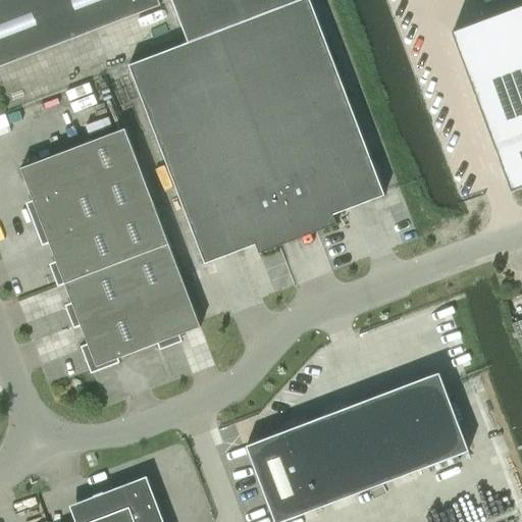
[(159,0),(0,0),(0,66),(161,5),(159,0)]
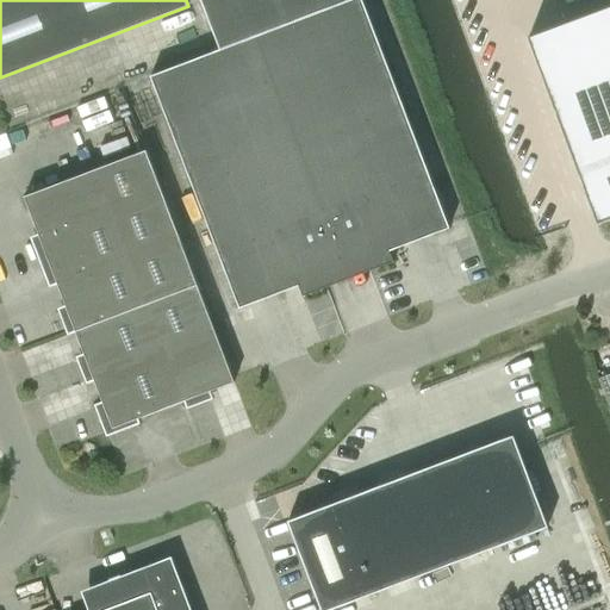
[(300,288),(304,300),(396,266),(391,255),(450,232),(362,0),(200,0),(222,54),(151,81),(241,311),(300,288)]
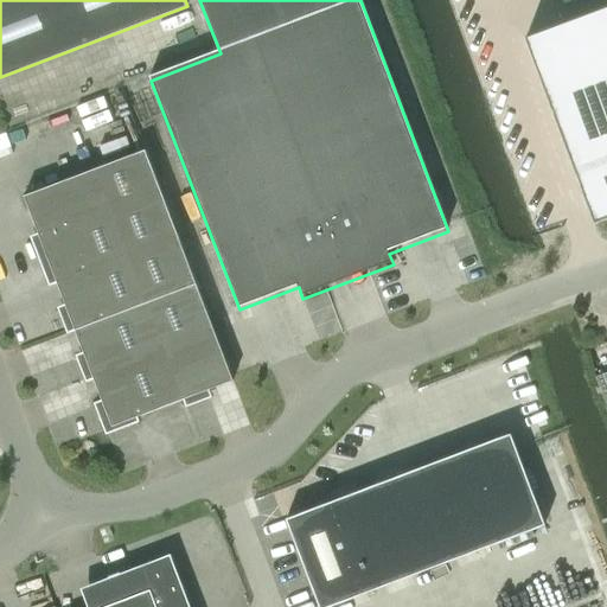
[(606,20),(553,40),(606,184),(606,183),(606,20)]
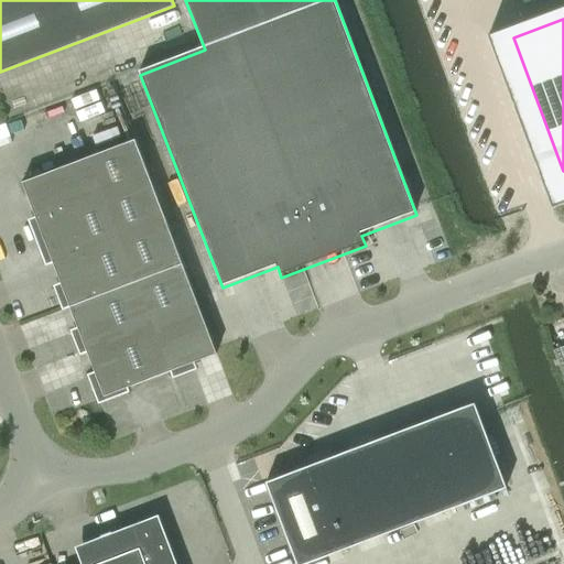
[(141,142),(23,184),(36,218),(29,221),(47,268),(54,266),(61,284),(54,286),(64,312),(71,310),(78,329),(71,332),(80,357),(87,354),(95,373),(88,376),(99,405),(130,394),(129,390),(171,373),(173,380),(198,371),(195,365),(217,357),(141,142)]
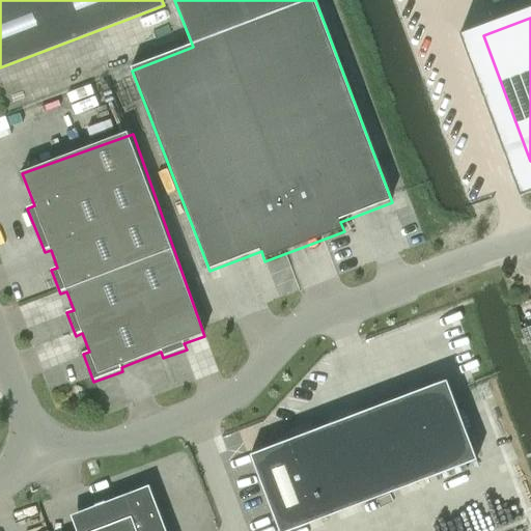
[(286,530),(476,458),(450,391),(446,380),(250,453),(279,530),(286,530)]
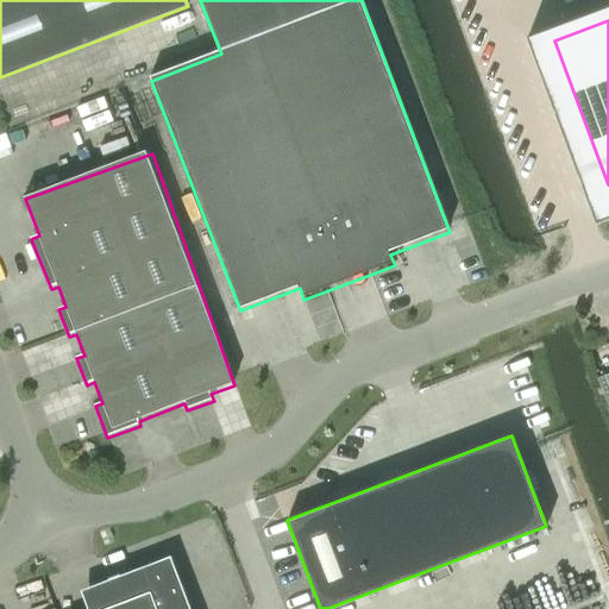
[(190,608),(171,556),(81,590),(88,608),(190,608)]
